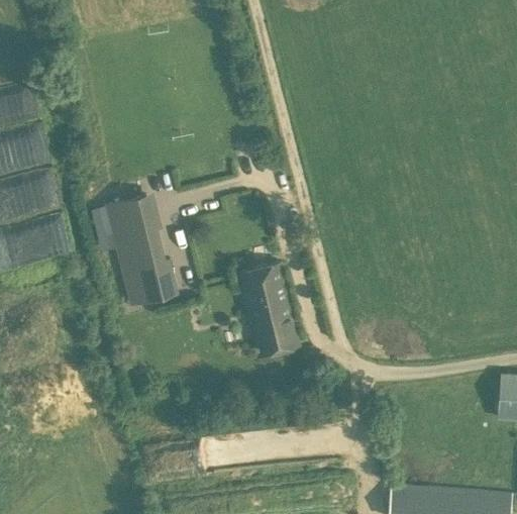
[(44,123),(22,126),(27,167),(49,164),(44,123)]
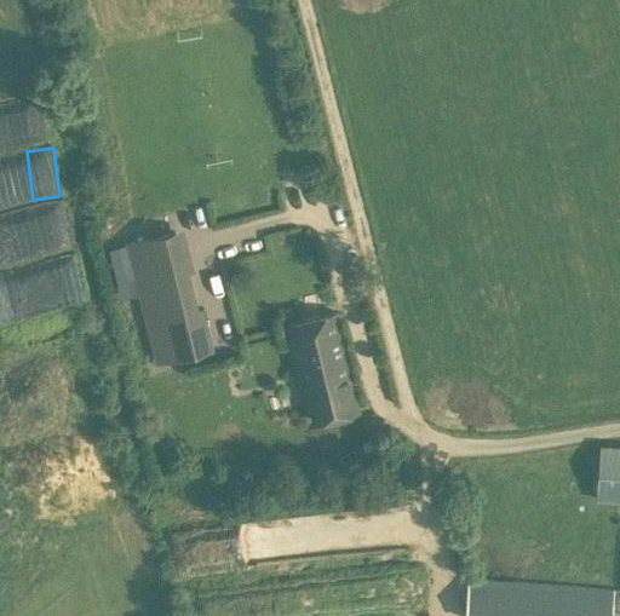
[(0,276),(0,323),(84,303),(73,260),(76,259),(62,202),(36,209),(42,235),(53,232),(57,249),(29,257),(33,269),(0,276)]
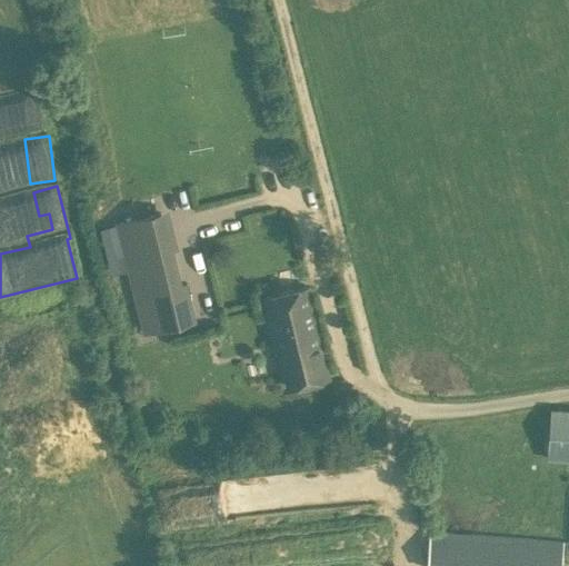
[(169,211),(116,225),(142,337),(196,324),(187,284),(182,285),(173,252),(179,251),(169,211)]
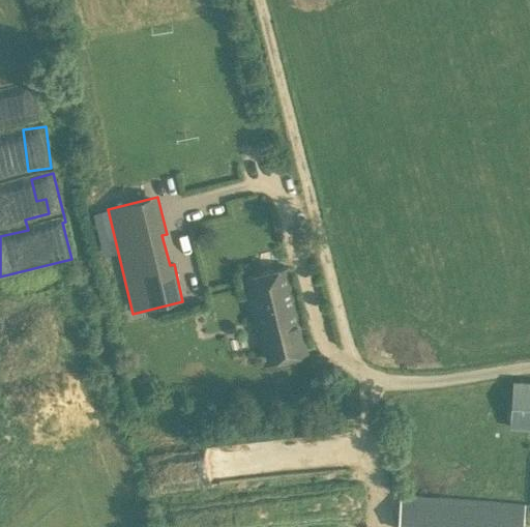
[(287,270),(245,281),(259,334),(261,334),(268,362),(306,353),(299,324),(301,324),(287,270)]
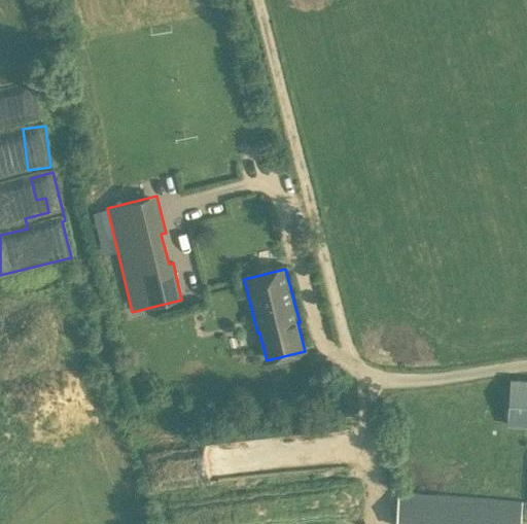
[(526,381),(510,381),(506,429),(526,430),(526,381)]
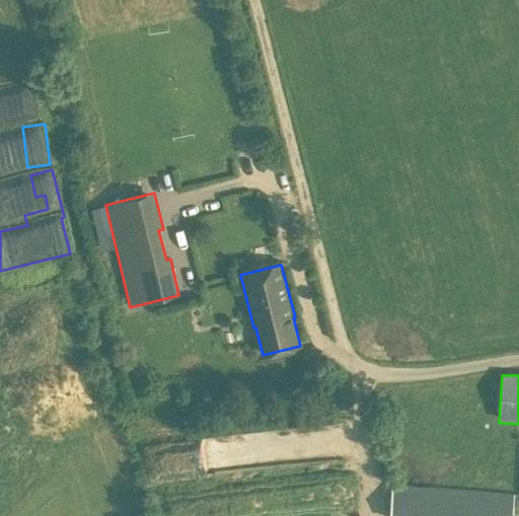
[(512,515),(515,495),(391,484),(387,515),(512,515)]
